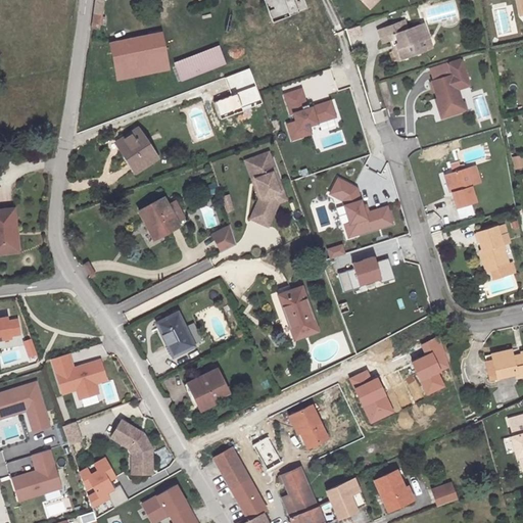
[(95,0),(93,24),(101,24),(103,0),(95,0)]
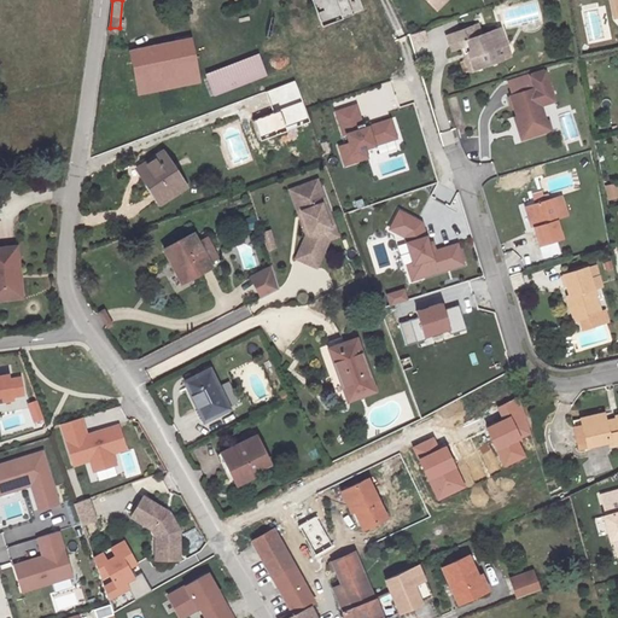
[(313,0),(324,25),(366,10),(361,0),(313,0)]
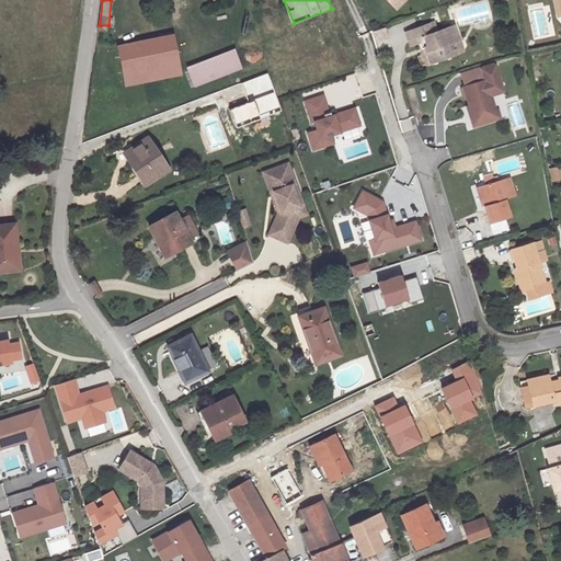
[(385,0),(395,10),(404,0),(385,0)]
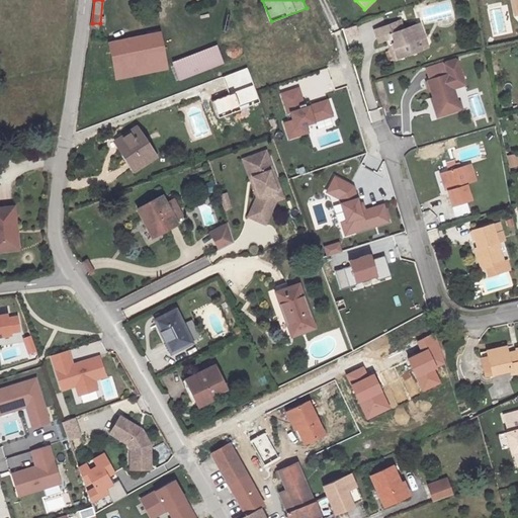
[(393,42),(398,57),(422,49),(418,39),(422,30),(420,25),(417,25),(401,30),(398,23),(375,30),(380,42),(387,40),(389,44),(393,42)]
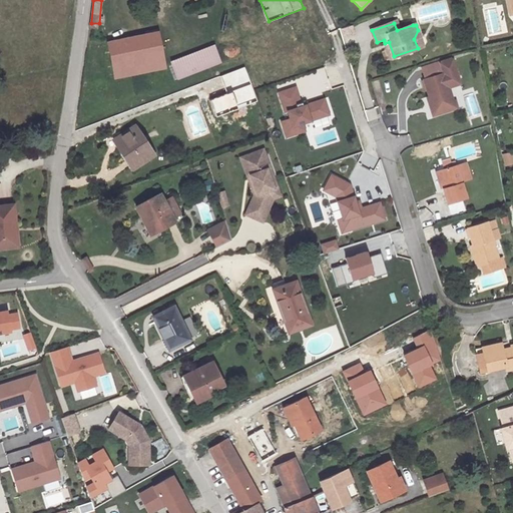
[(162,24),(129,31),(136,66),(169,58),(162,24)]
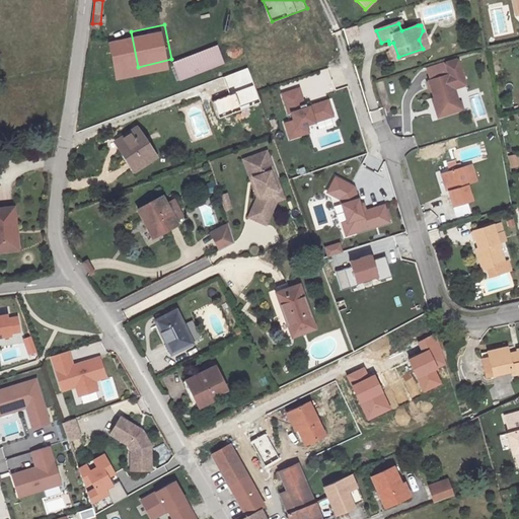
[(121,70),(138,67),(131,31),(114,34),(121,70)]
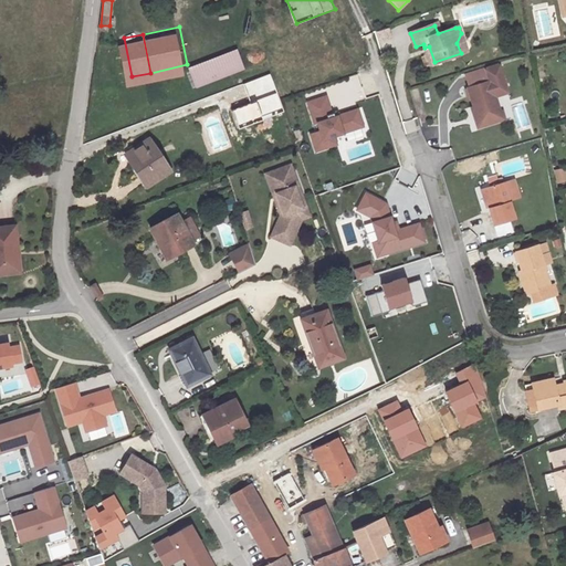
[(463,41),(457,43),(461,53),(468,51),(463,41)]
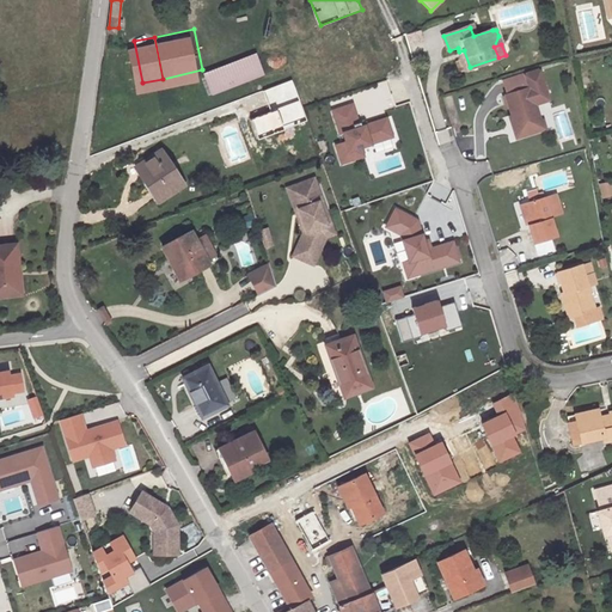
[(262,50),(212,68),(219,85),(268,66),(262,50)]
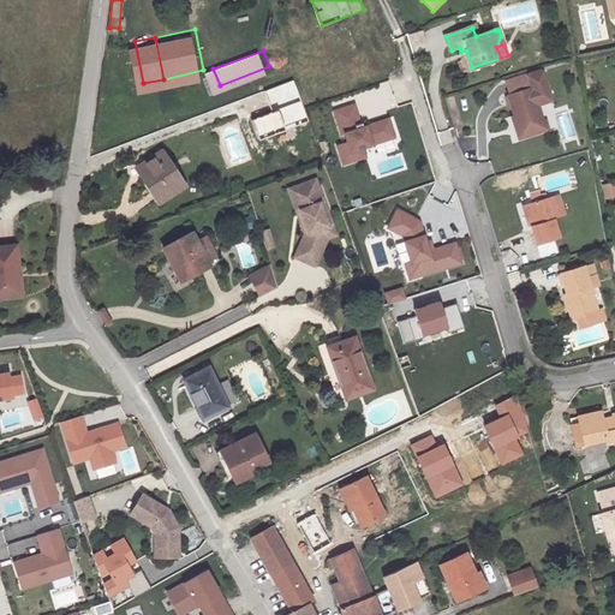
[(550,118),(545,102),(560,99),(551,69),(537,72),(541,84),(517,91),(524,114),(521,115),(527,135),(542,130),(539,121),(550,118)]
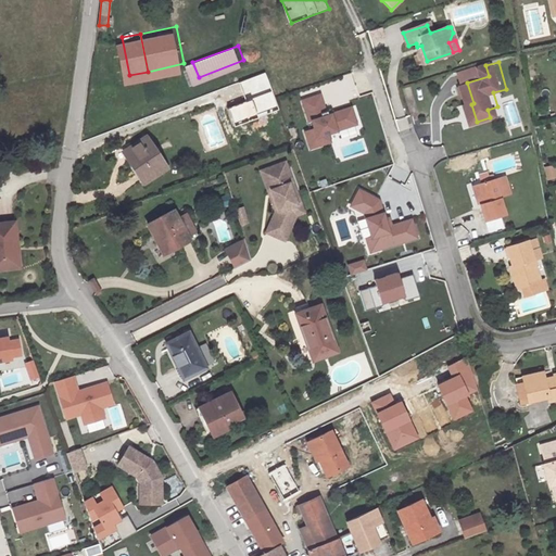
[(467,83),(489,76),(485,65),(485,63),(464,70),(467,83)]
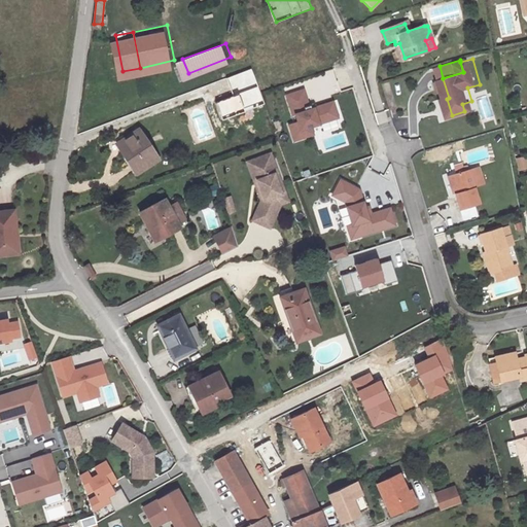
[(239,94),(240,95),(217,103),(222,115),(262,101),(257,86),(239,94)]
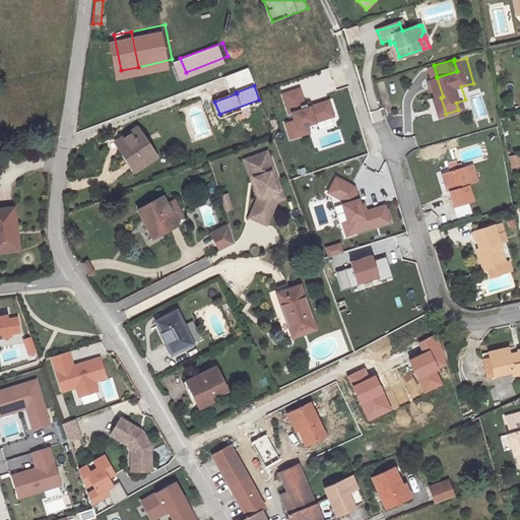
[(301,88),(284,94),(290,114),(293,113),(296,121),(286,123),(293,139),(311,133),(309,125),(335,116),(330,100),(309,107),(308,104),(306,105),(301,88)]
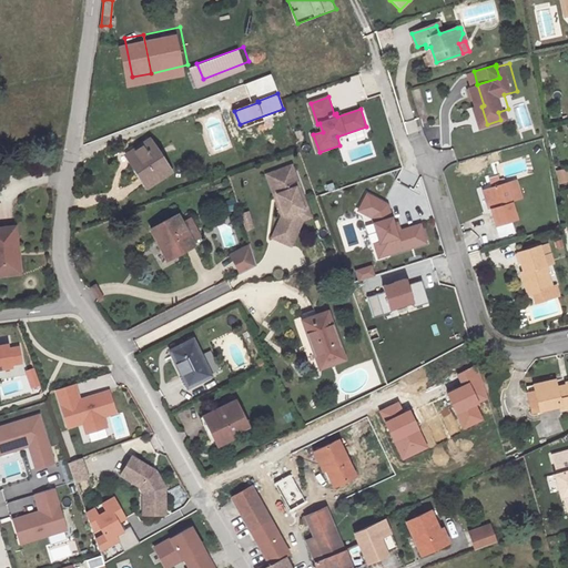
[(508,109),(498,112),(500,120),(514,115),(511,108),(508,109)]
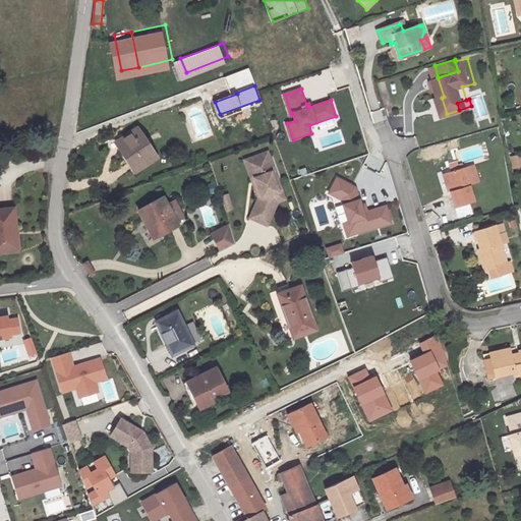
[(140,123),(123,133),(128,140),(124,142),(137,164),(158,152),(140,123)]
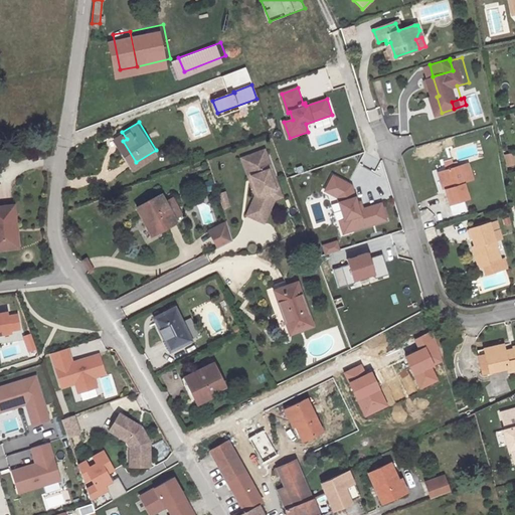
[(119,134),(123,141),(127,139),(122,132),(119,134)]
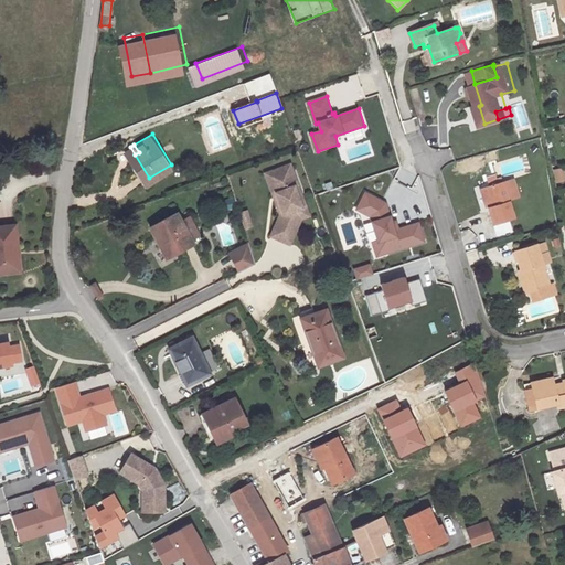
[(291,161),(274,168),(280,184),(277,185),(283,202),(279,203),(284,213),(274,235),(292,243),(304,217),(300,208),(308,204),(304,192),(300,193),(295,180),(298,179),(291,161)]
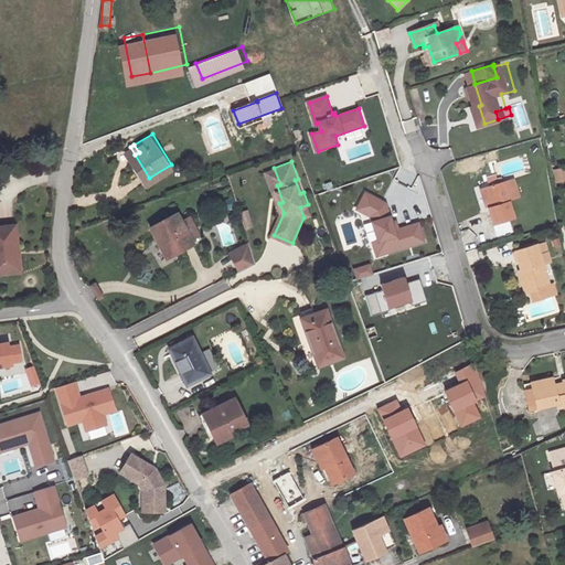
[(564,168),(564,166),(553,170),(557,183),(564,180),(564,168)]
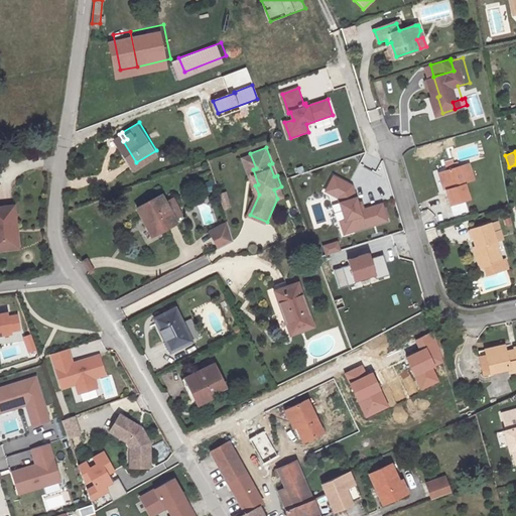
[(250,153),(244,156),(255,185),(258,184),(253,169),(256,168),(250,153)]
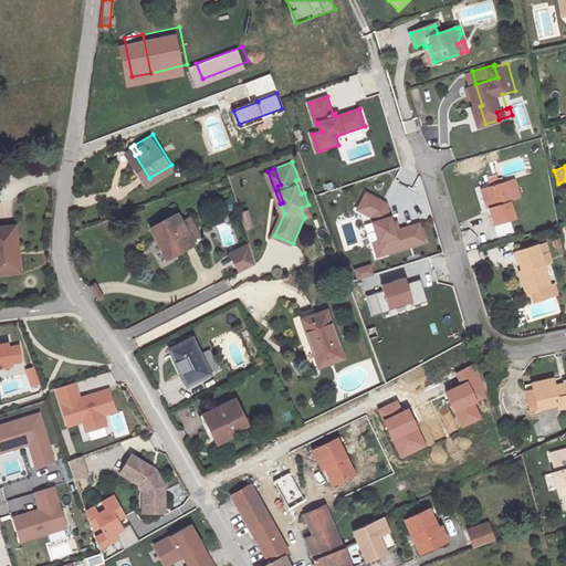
[(494,185),(488,186),(499,223),(520,218),(514,198),(525,196),(521,178),(510,180),(509,176),(503,178),(502,174),(492,177),(494,185)]
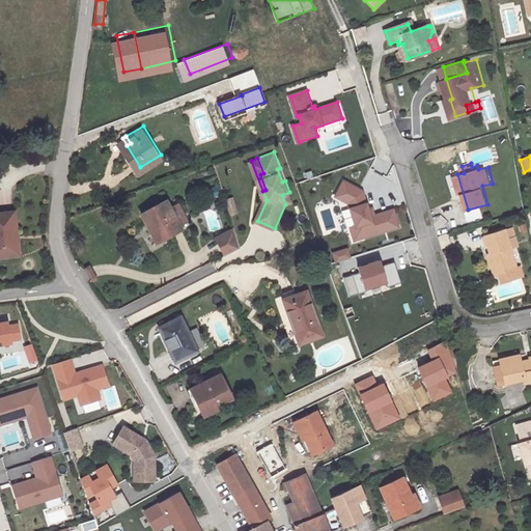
[(335,194),(346,201),(355,226),(360,224),(363,236),(397,226),(392,210),(369,216),(367,208),(362,190),(343,179),(335,194)]
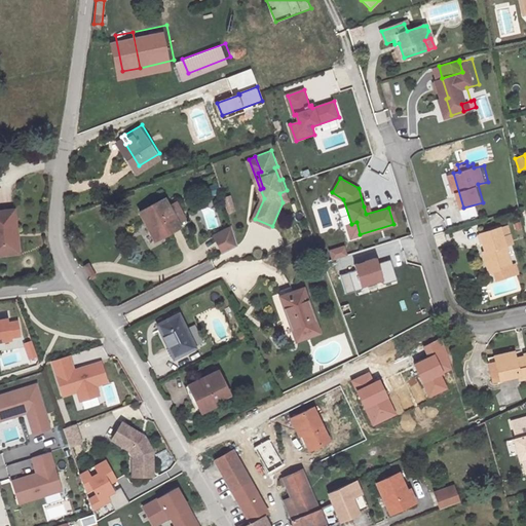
[(279,193),(283,202),(291,199),(287,190),(279,193)]
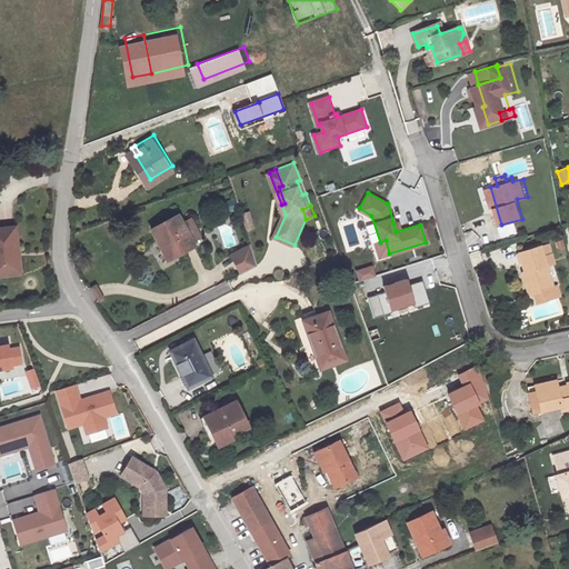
[(179,210),(151,223),(167,255),(193,242),(179,210)]
